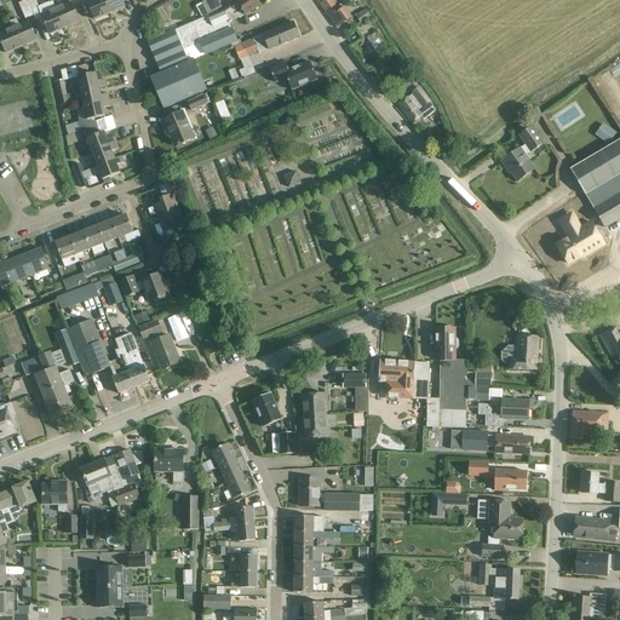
[(34,16),(27,0),(18,4),(26,19),(34,16)]
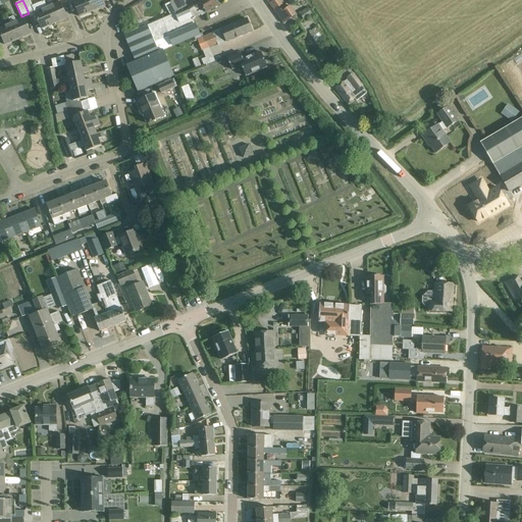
[(38,21),(42,30),(54,23),(47,7),(44,1),(33,6),(30,0),(21,0),(22,0),(29,13),(30,16),(32,16),(35,22),(38,21)]
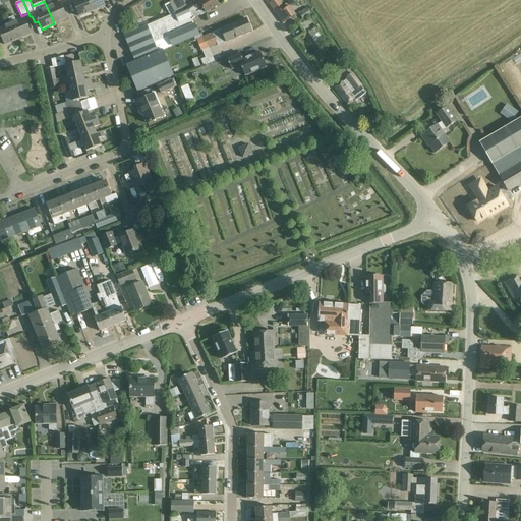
[(92,11),(87,0),(75,0),(72,1),(79,16),(92,11)]
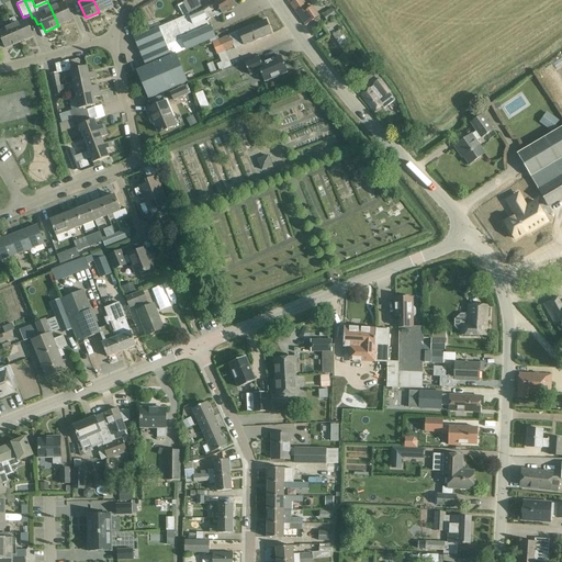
[(93,0),(99,12),(113,7),(110,0),(93,0)]
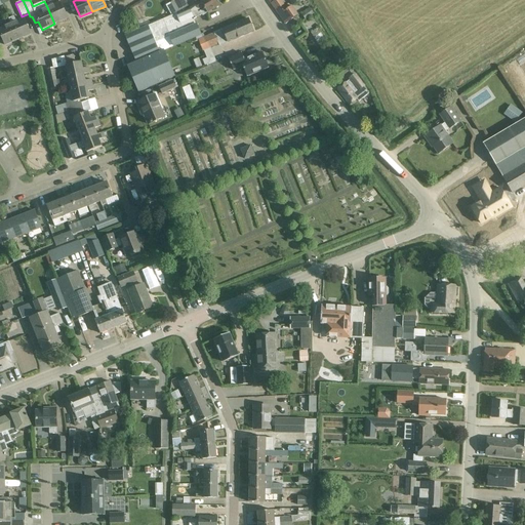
[(136,62),(137,66),(153,57),(165,52),(164,50),(173,46),(173,47),(201,35),(196,24),(193,18),(206,12),(207,13),(220,5),(216,0),(202,0),(200,2),(189,8),(189,9),(177,14),(176,13),(125,36),(136,62)]
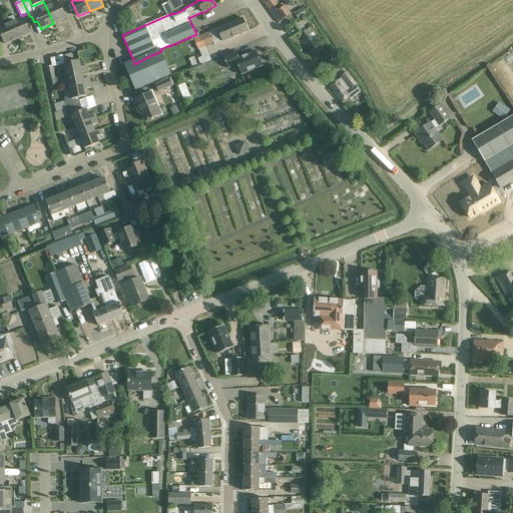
[(183,6),(179,0),(171,0),(166,2),(172,12),(183,6)]
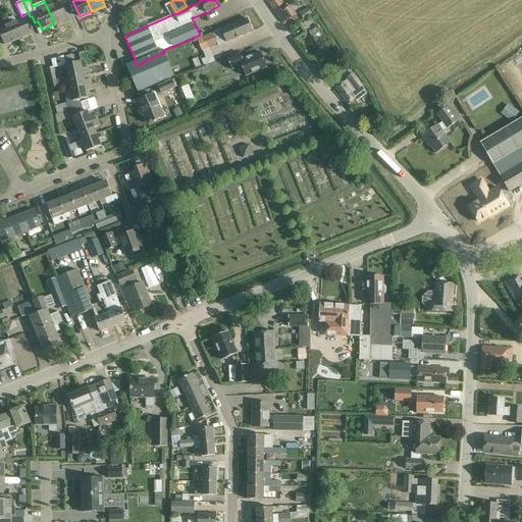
[(273,0),(269,3),(283,23),(296,15),(290,6),(285,9),(278,0),(286,0),(292,5),(299,0),(298,0),(273,0)]
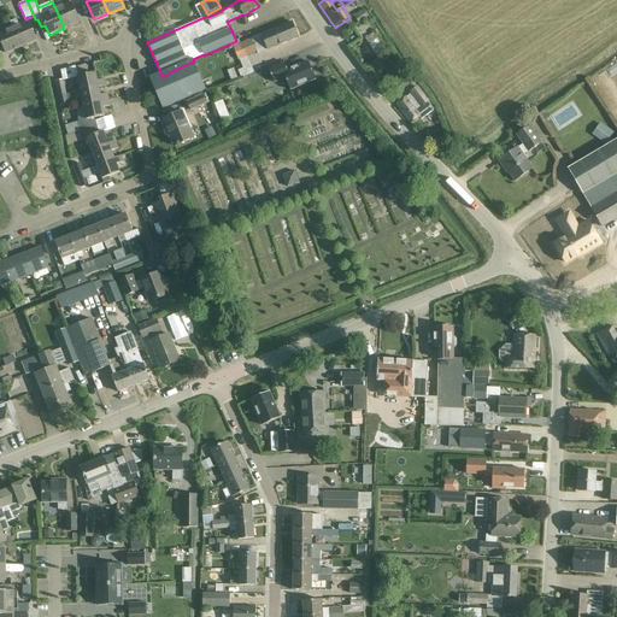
[(56,9),(64,28),(78,22),(70,3),(56,9)]
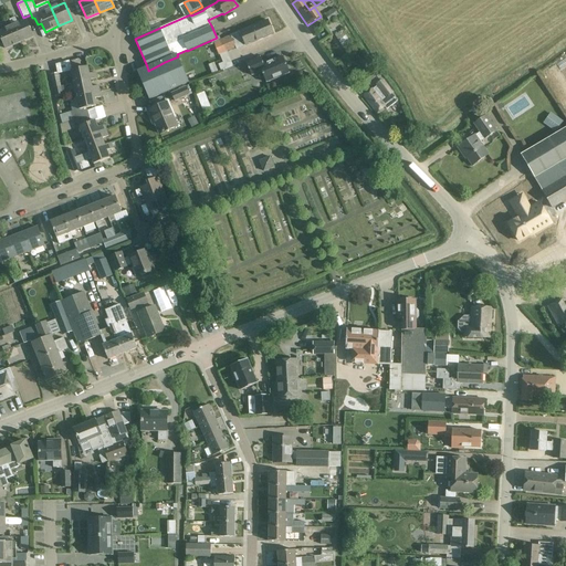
[(328,22),(338,16),(334,9),(324,16),(328,22)]
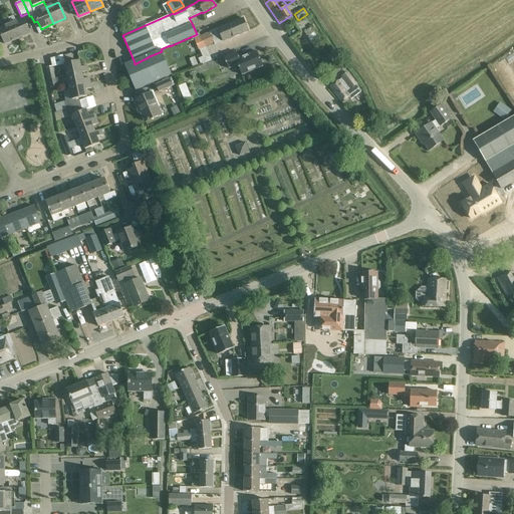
[(11,23),(17,39),(30,33),(23,18),(16,21),(13,15),(8,18),(11,23)]
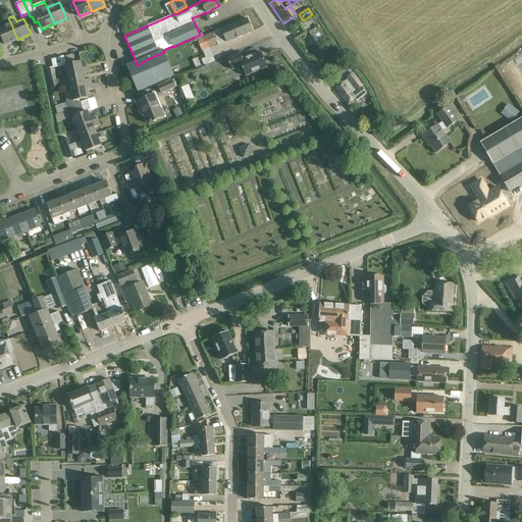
[(201,59),(204,65),(214,60),(209,48),(218,44),(218,46),(252,32),(247,18),(223,29),(197,40),(202,51),(205,58),(201,59)]
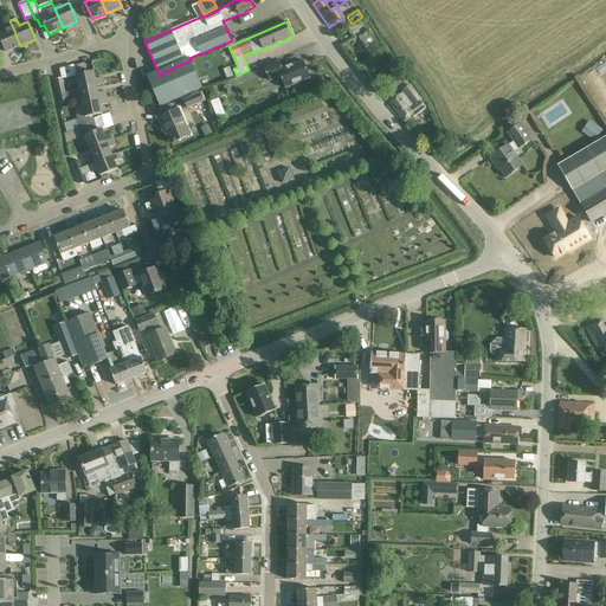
[(0,45),(2,44),(6,52),(20,46),(13,27),(0,33),(0,45)]
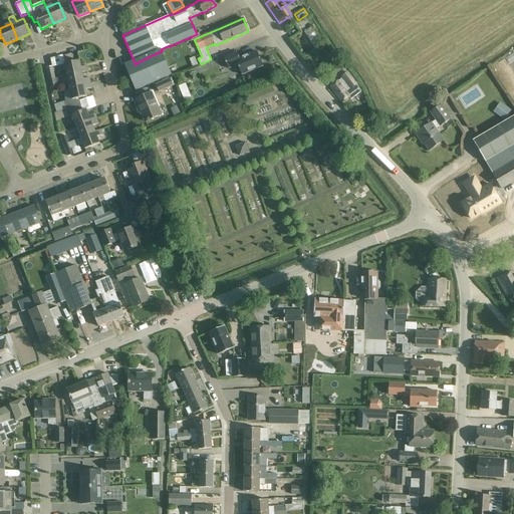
[(311,27),(303,30),(309,41),(316,37),(311,27)]
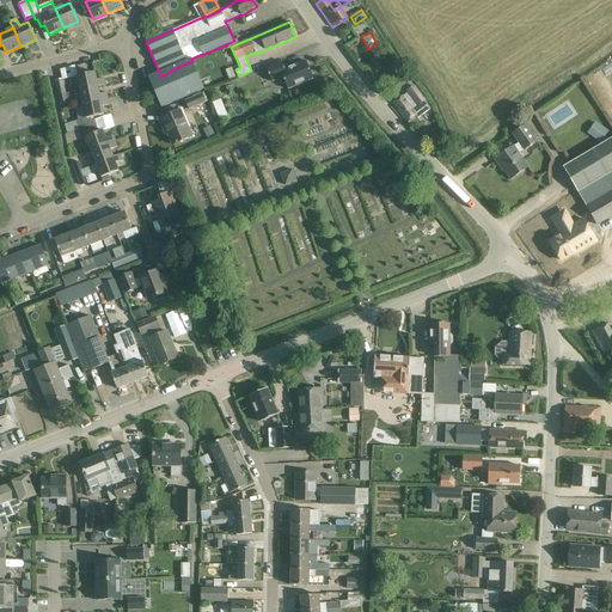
[(148,77),(161,108),(204,89),(193,61),(178,67),(160,77),(159,72),(148,77)]
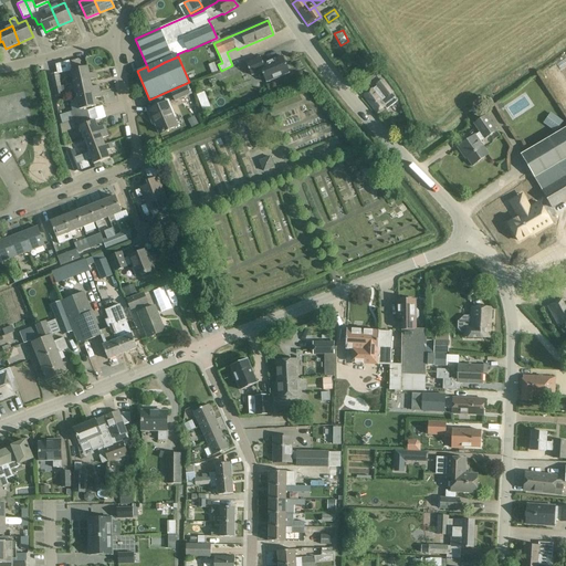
[(261,58),(247,63),(251,75),(262,71),(266,83),(290,73),(283,56),(263,64),(261,58)]
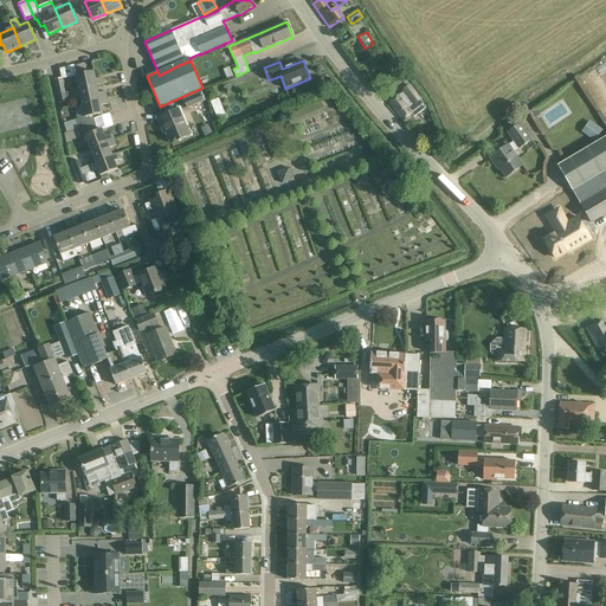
[(70,84),(71,91),(78,90),(97,86),(104,85),(102,78),(96,79),(94,71),(76,75),(77,83),(70,84)]
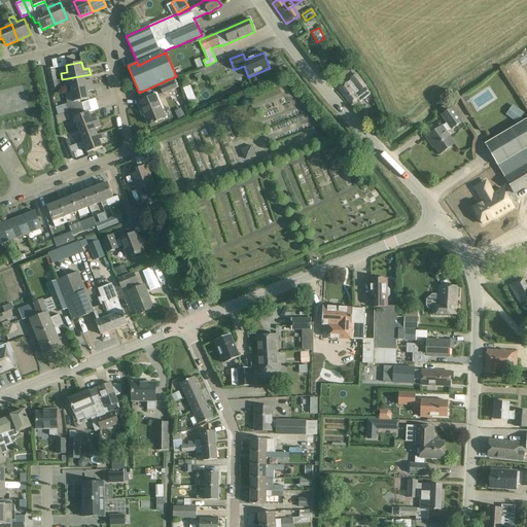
[(342,78),(354,69),(350,64),(338,73),(342,78)]
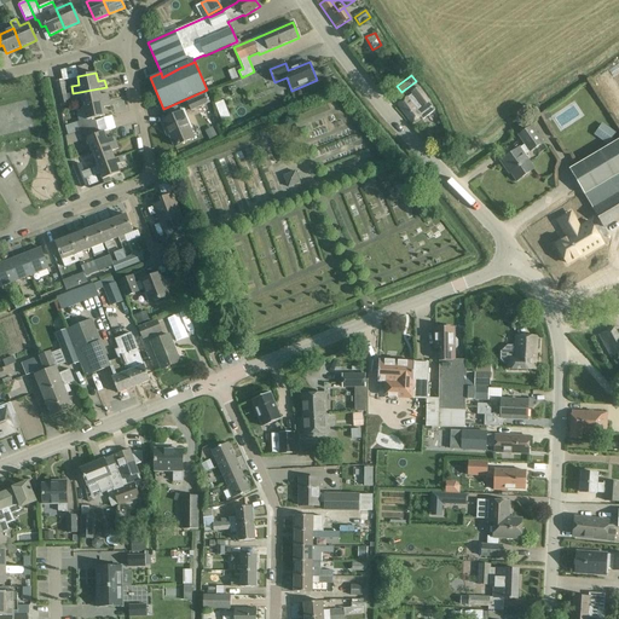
[(55,81),(58,96),(67,94),(63,80),(55,81)]
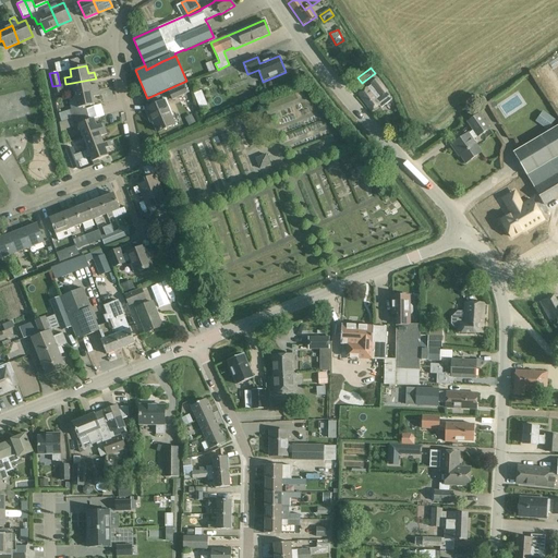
[(358,94),(371,111),(379,106),(380,108),(392,99),(387,93),(388,92),(377,77),(370,84),(371,85),(366,88),(366,87),(358,94)]
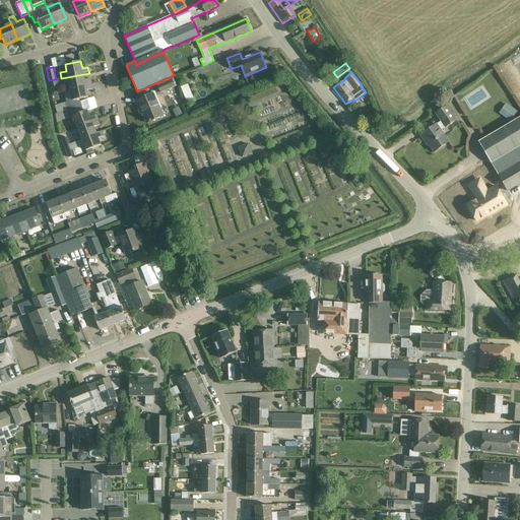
[(67,77),(70,88),(91,84),(90,79),(84,80),(83,74),(67,77)]
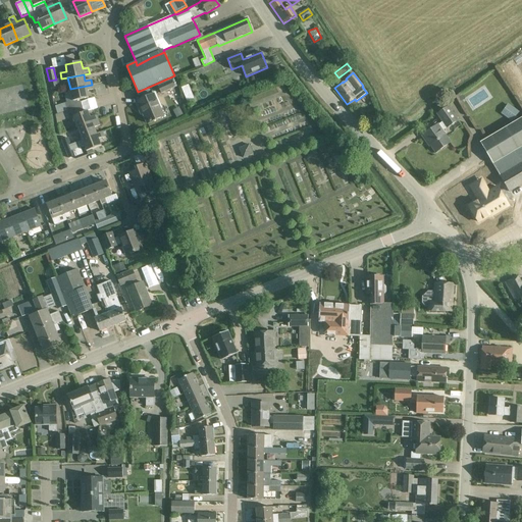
[(49,81),(50,88),(57,87),(57,86),(60,86),(59,79),(56,80),(49,81)]
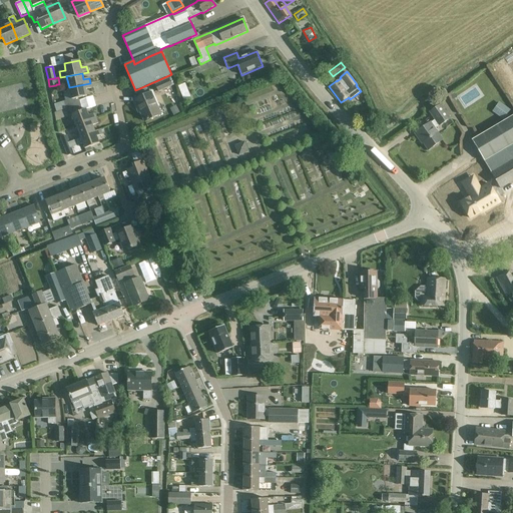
[(168,78),(154,85),(157,92),(171,86),(168,78)]
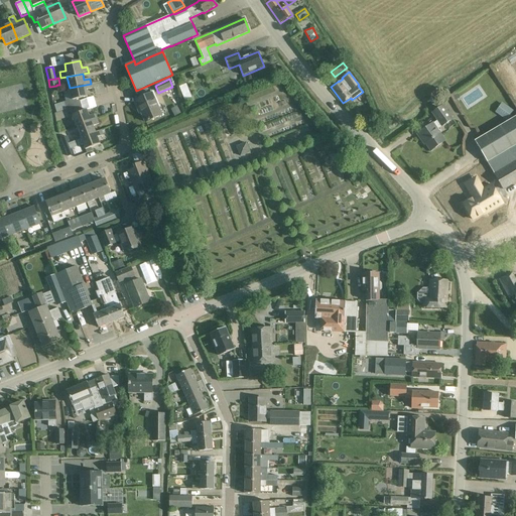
[(63,102),(67,110),(81,105),(79,99),(88,97),(86,90),(92,89),(91,84),(70,88),(72,100),(63,102)]
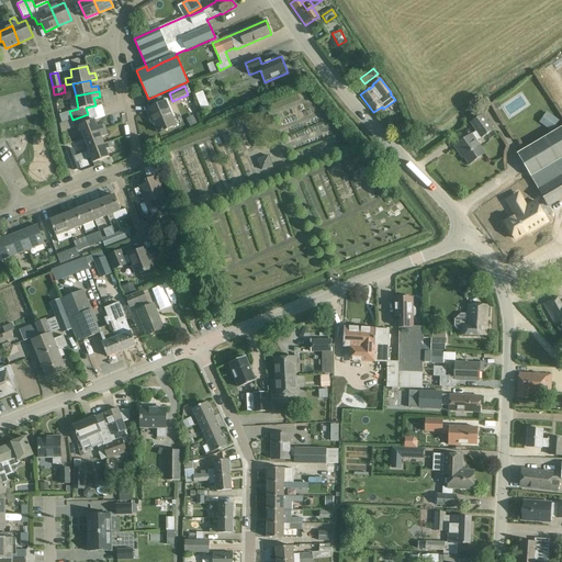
[(206,100),(199,103),(202,110),(210,107),(206,100)]
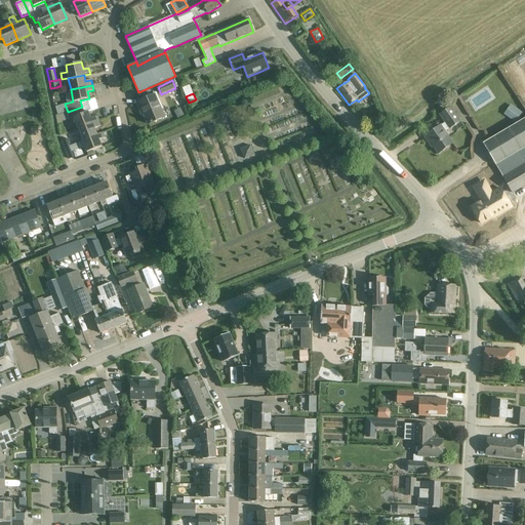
[(142,110),(148,124),(164,117),(155,94),(136,103),(139,110),(142,110)]
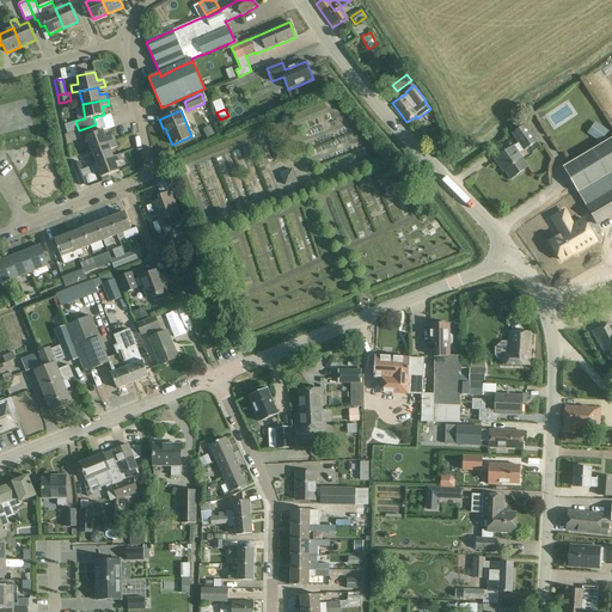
[(610,132),(595,122),(587,134),(601,144),(610,132)]
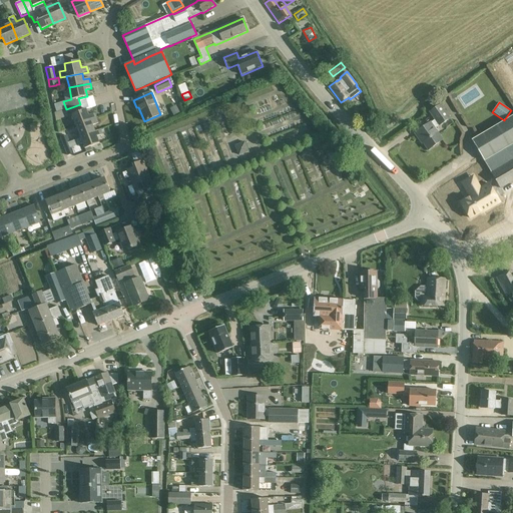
[(421,140),(428,150),(443,139),(435,128),(438,125),(439,126),(451,118),(440,103),(429,112),(435,120),(431,123),(430,122),(415,133),(420,141),(421,140)]
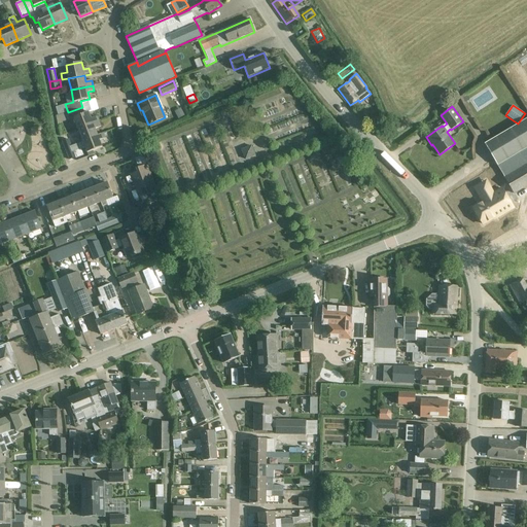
[(73,118),(78,130),(99,121),(97,116),(91,118),(89,112),(84,113),(82,107),(68,112),(70,120),(73,118)]
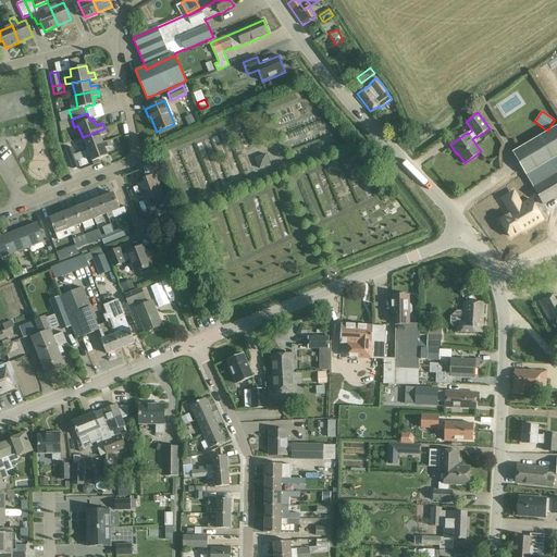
[(556,124),(511,152),(525,176),(556,157),(556,124)]
